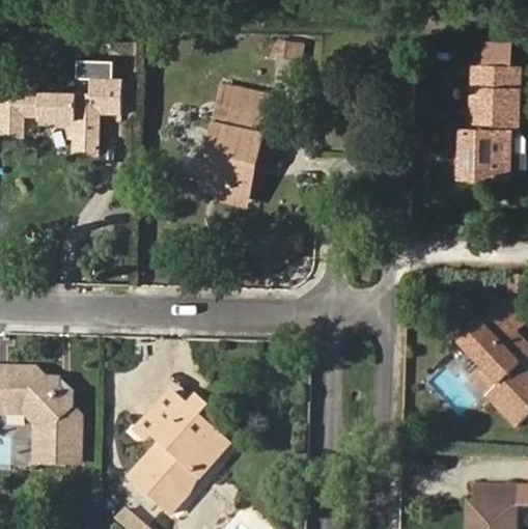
[(295,61),(297,44),(277,42),(275,59),(295,61)]
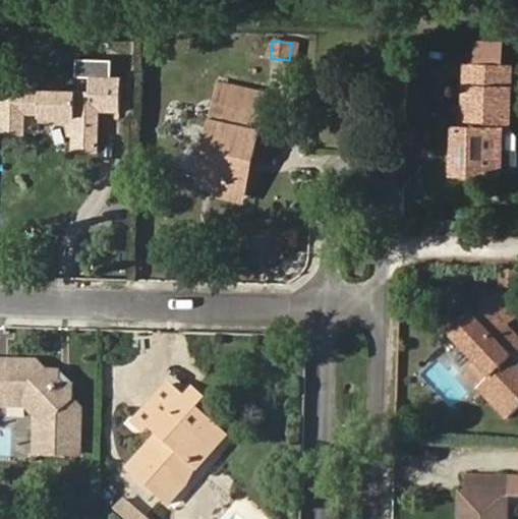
[(116,78),(116,69),(93,68),(93,77),(116,78)]
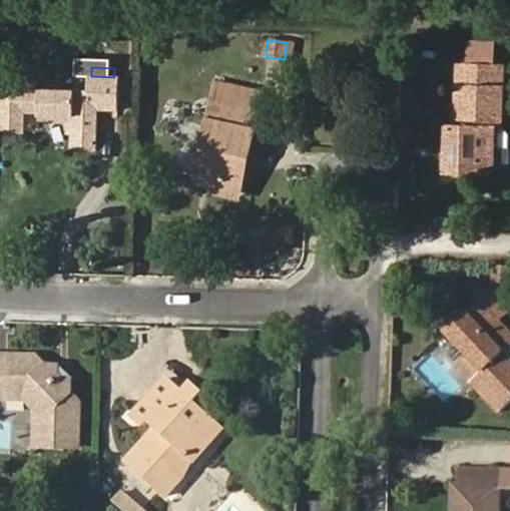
[(498,126),(500,68),(456,67),(455,116),(455,118),(460,118),(460,127),(450,127),(446,127),(445,171),(490,172),(491,151),(506,151),(506,135),(498,126)]
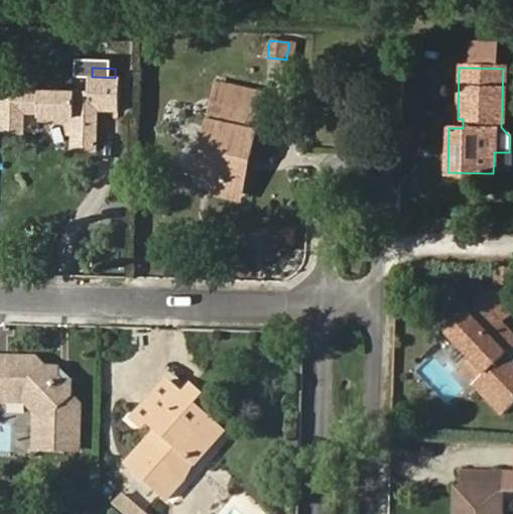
[(117,112),(118,78),(115,78),(92,77),(88,77),(87,91),(0,88),(0,133),(23,134),(24,115),(36,115),(36,117),(70,119),(70,135),(97,136),(98,111),(117,112)]
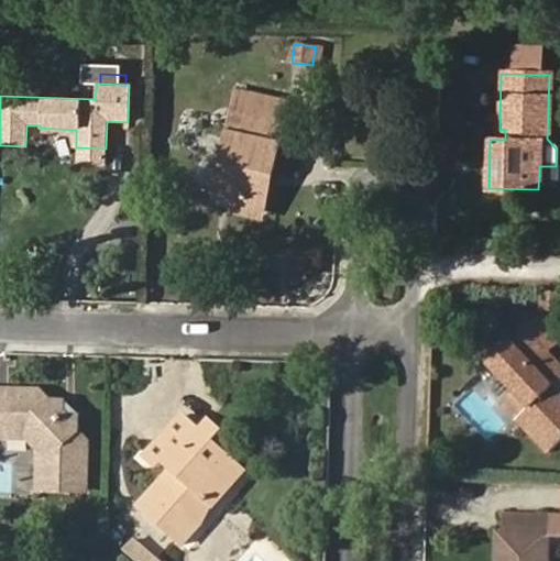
[(281,125),(286,103),(235,92),(231,113),(281,125)]
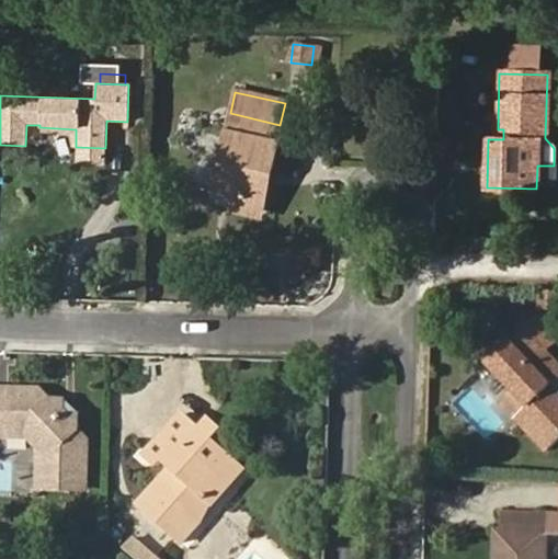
[(270,171),(280,125),(230,113),(212,191),(234,195),(255,201),(263,169),(270,171)]
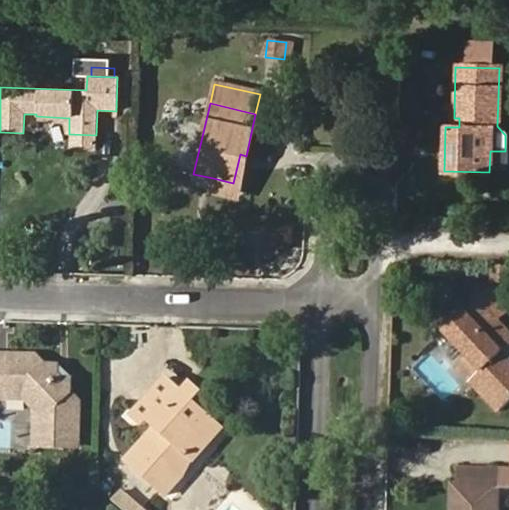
[(69,134),(69,118),(36,116),(36,123),(62,124),(61,134),(69,134)]
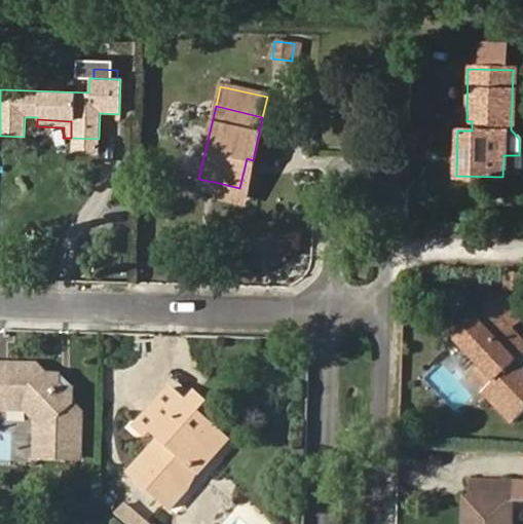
[(472,131),(472,121),(467,121),(467,119),(462,119),(461,131),(472,131)]
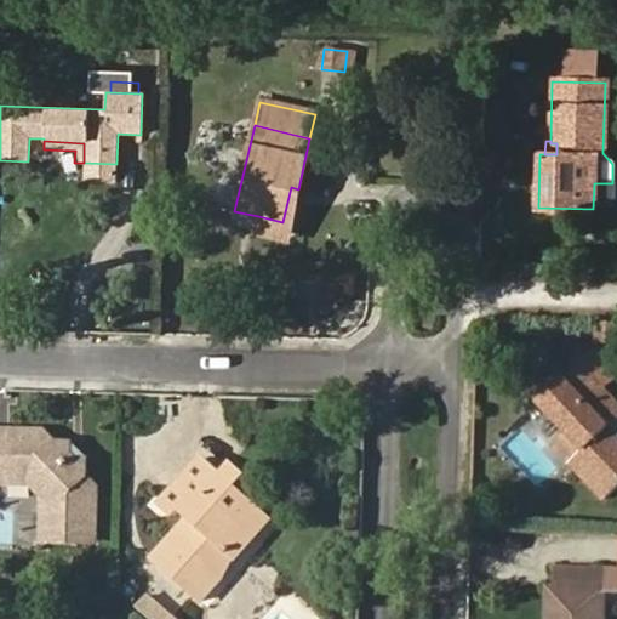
[(115,182),(116,164),(84,163),(83,181),(115,182)]
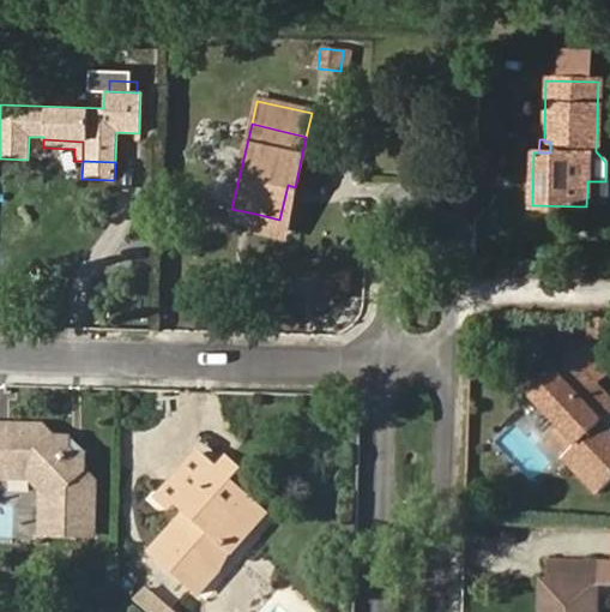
[(283,239),(295,187),(288,185),(279,220),(255,214),(251,232),(283,239)]
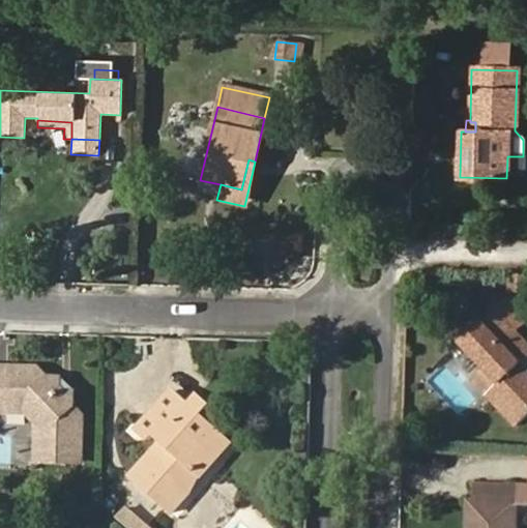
[(526,325),(504,301),(492,313),(514,336),(526,325)]
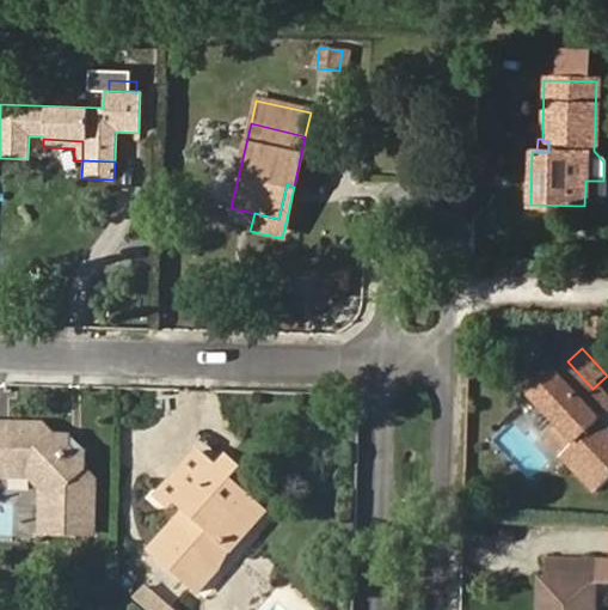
[(607,414),(607,406),(593,389),(567,361),(528,397),(558,431),(572,447),(559,459),(594,496),(607,482),(607,434),(599,425),(607,414)]
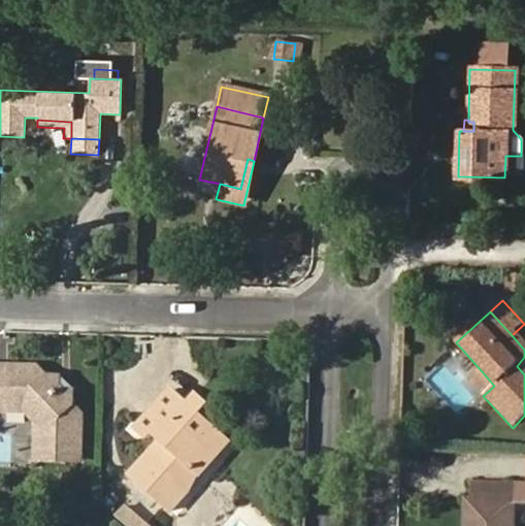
[(69,405),(69,394),(62,394),(56,387),(56,380),(44,380),(34,369),(5,368),(4,412),(25,413),(36,424),(34,461),(77,462),(78,416),(69,405)]
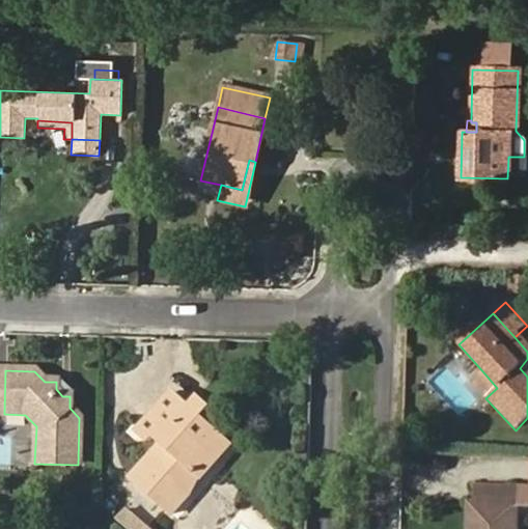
[(485,398),(497,388),(484,373),(472,384),(485,398)]
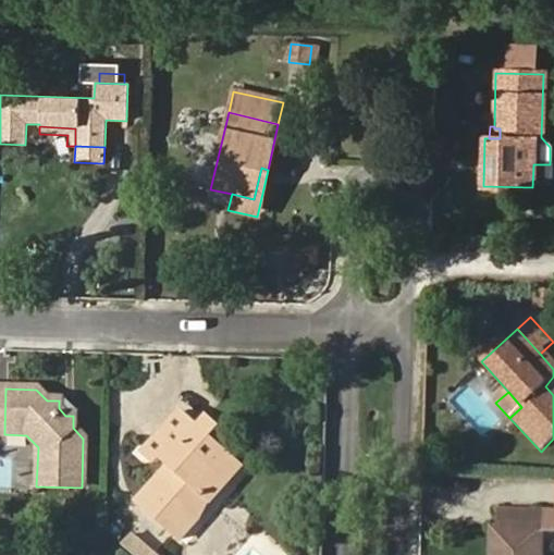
[(196,521),(177,505),(193,489),(209,503),(239,468),(221,452),(209,441),(214,434),(218,431),(205,419),(196,429),(179,414),(148,447),(149,460),(155,465),(159,459),(175,473),(182,479),(168,495),(154,483),(135,503),(177,541),(196,521)]
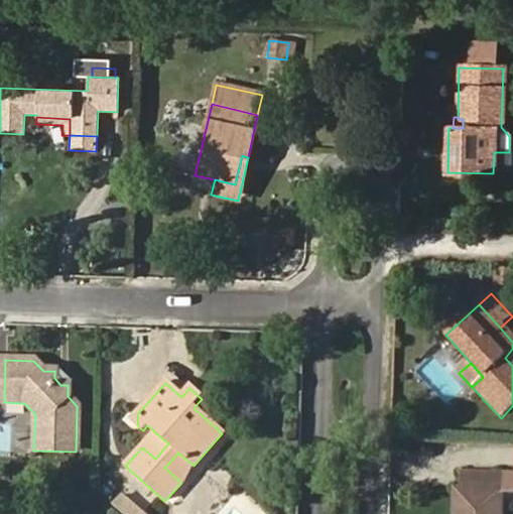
[(210,412),(199,402),(194,408),(205,418),(210,412)]
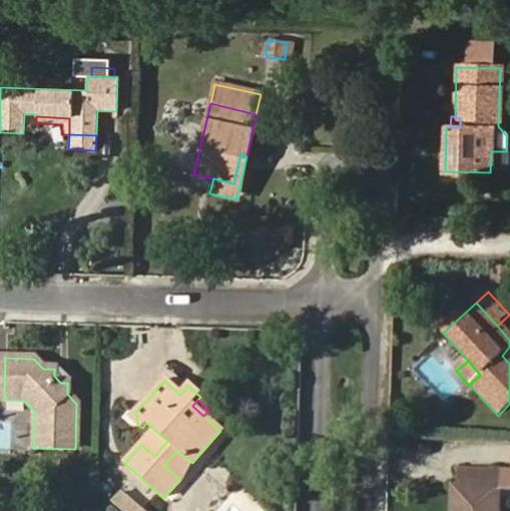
[(154,456),(167,441),(161,436),(141,445),(154,456)]
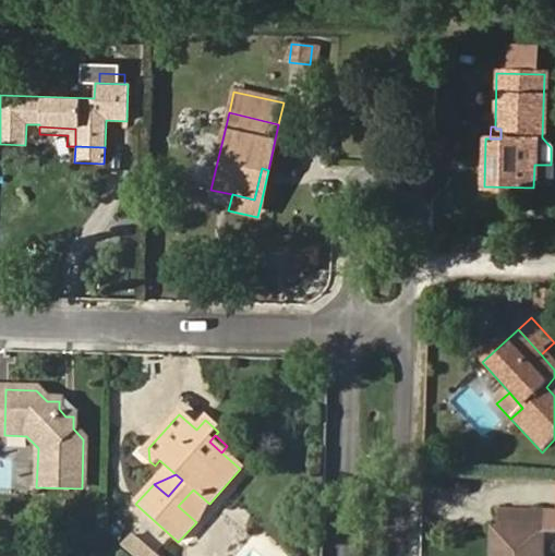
[(196,522),(209,504),(193,490),(178,506),(196,522)]
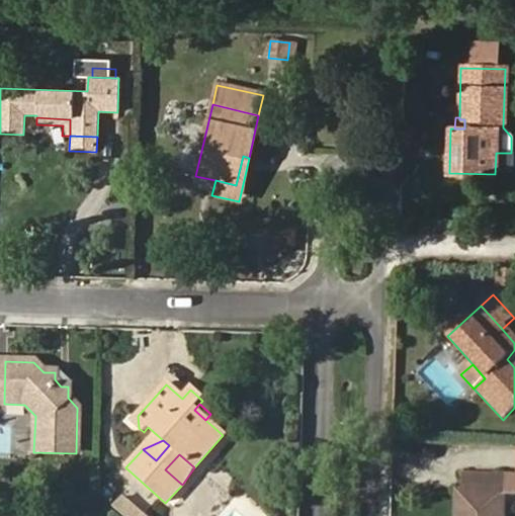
[(500,515),(502,494),(514,494),(514,478),(462,477),(462,492),(455,492),(454,515),(500,515)]
